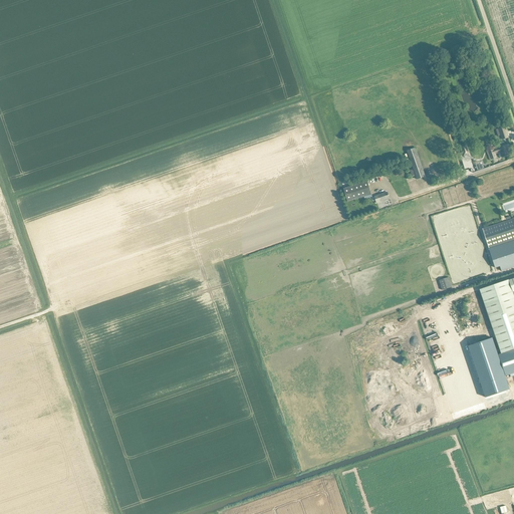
[(506,126),(499,129),(502,140),(509,138),(506,126)]
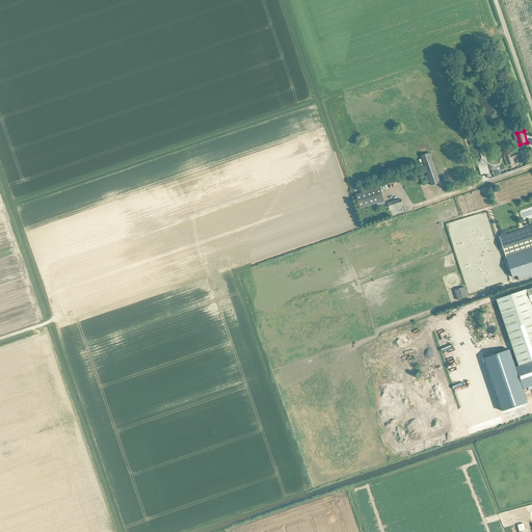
[(482,149),(476,151),(479,162),(485,159),(482,149)]
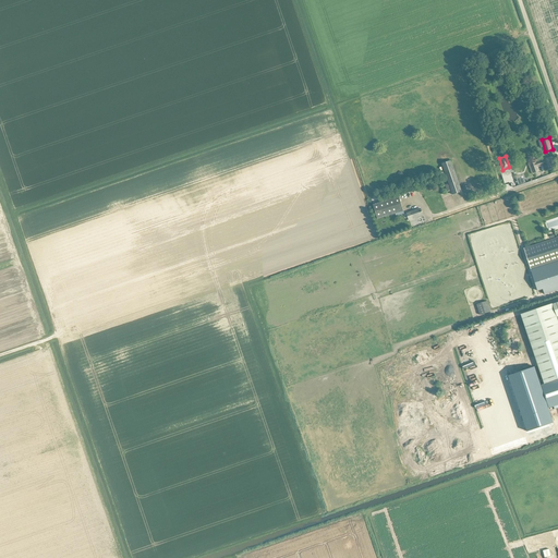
[(535,162),(531,164),(534,172),(538,171),(537,167),(542,166),(544,171),(555,168),(550,157),(542,160),(535,162)]
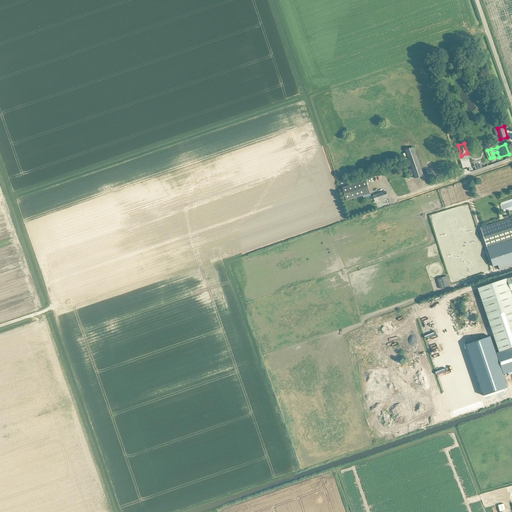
[(413,147),(405,150),(415,179),(424,176),(413,147)]
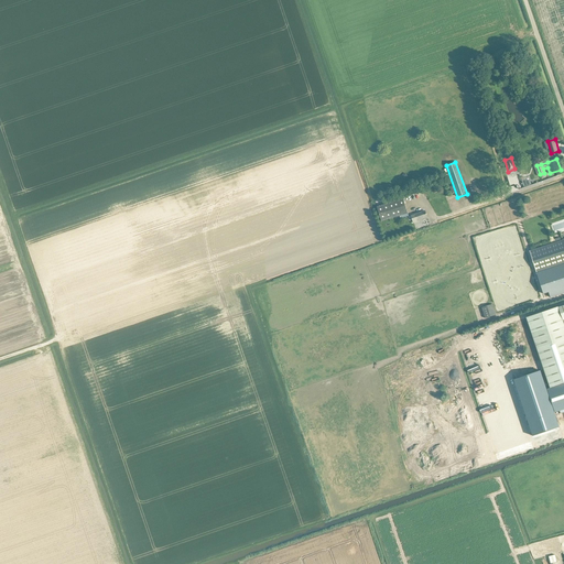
[(408,214),(403,198),(377,207),(381,221),(408,214)]
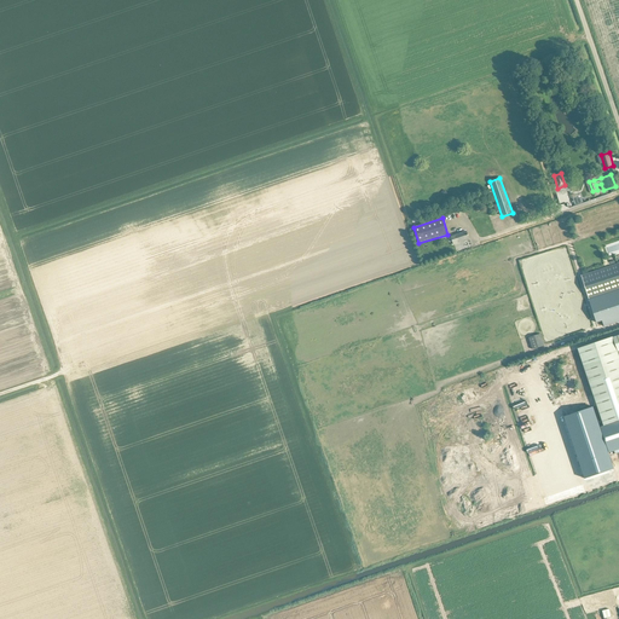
[(467,231),(451,237),(449,238),(450,243),(452,242),(453,246),(469,239),(467,231)]
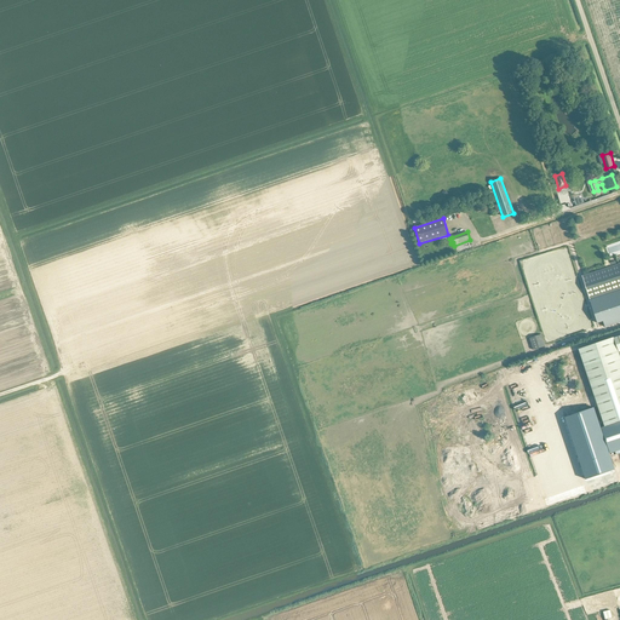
[(610,267),(583,276),(597,323),(619,315),(619,263),(619,264),(616,265),(610,267)]
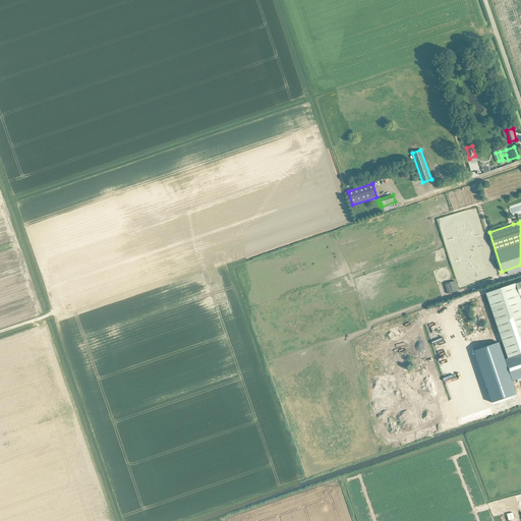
[(520,282),(486,294),(508,358),(506,359),(508,368),(510,372),(513,381),(520,378),(520,300),(519,296),(520,295),(520,282)]
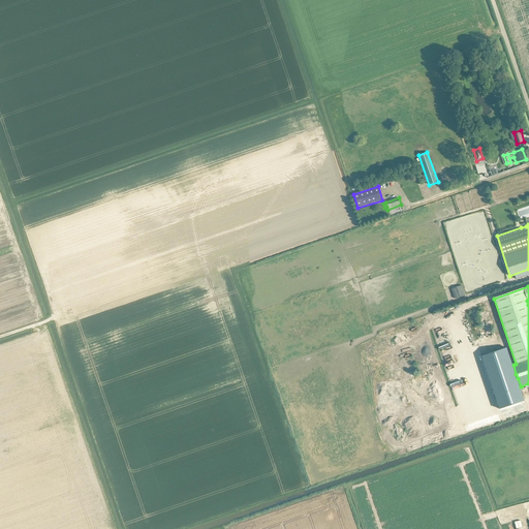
[(506,347),(481,355),(500,409),(525,401),(517,378),(518,378),(516,374),(506,347)]
